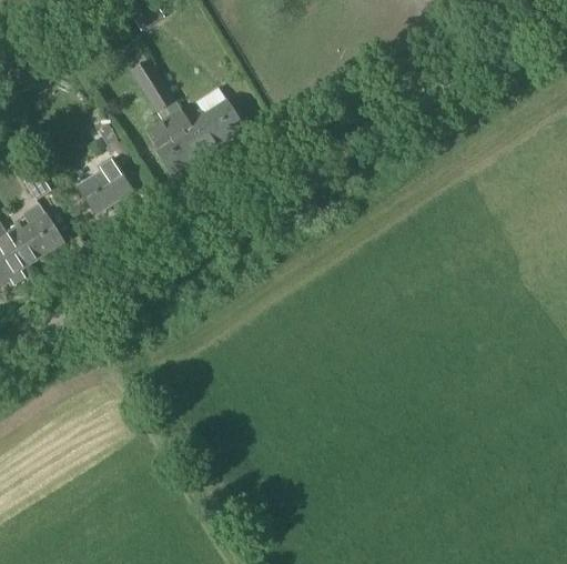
[(142,30),(165,16),(155,0),(139,0),(128,7),(142,30)]
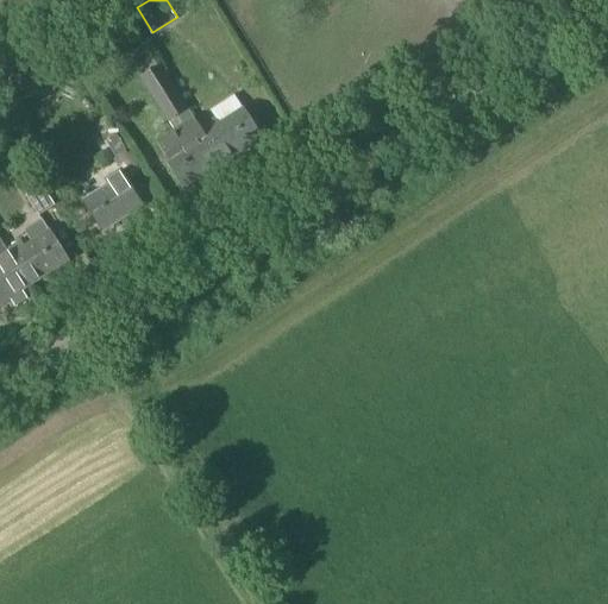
[(169,120),(189,107),(161,61),(140,75),(169,120)]
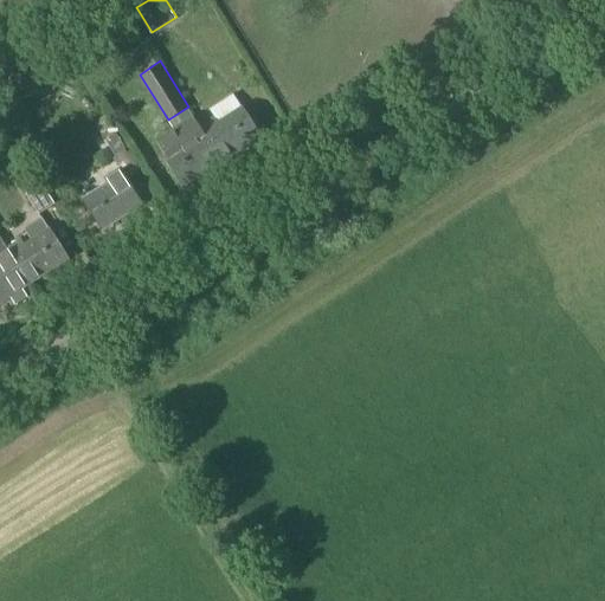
[(0,99),(14,97),(11,83),(0,85),(0,99)]
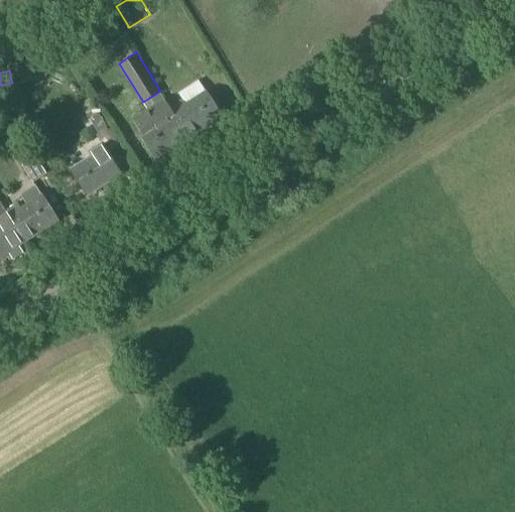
[(169,104),(188,135),(223,114),(207,89),(185,102),(182,96),(169,104)]
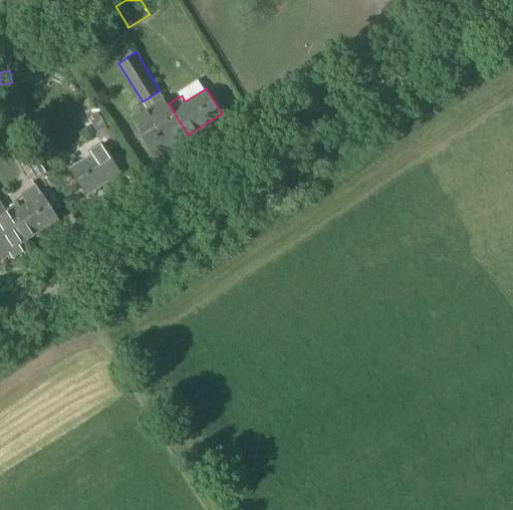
[(14,93),(0,96),(0,108),(17,105),(14,93)]
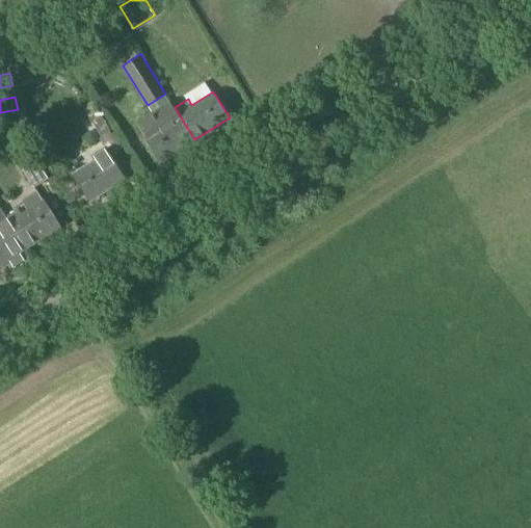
[(194,139),(175,107),(169,99),(137,120),(145,134),(143,135),(160,161),(194,139)]
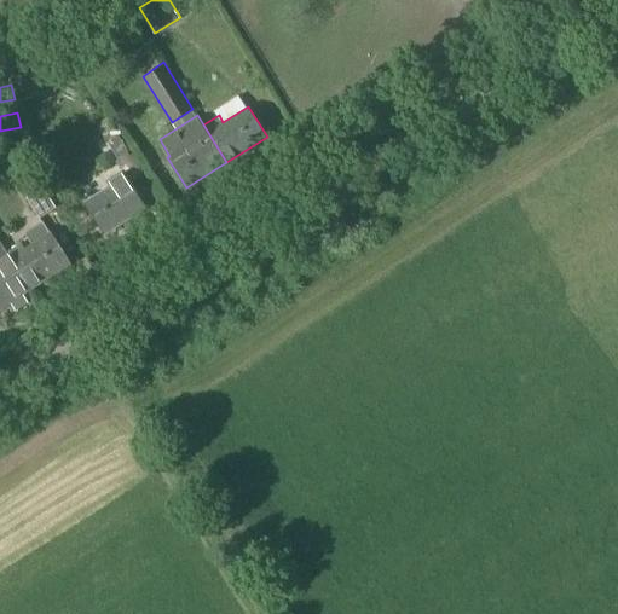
[(130,154),(109,119),(98,126),(114,150),(108,166),(103,169),(111,184),(85,201),(105,231),(145,206),(131,183),(146,173),(133,151),(130,154)]
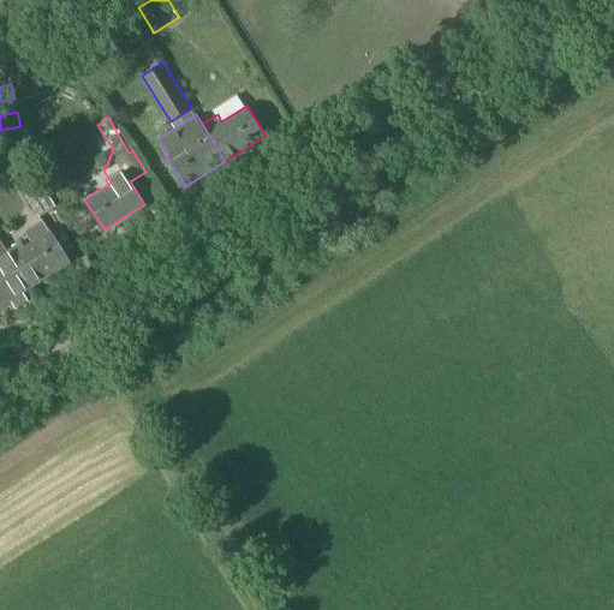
[(12,171),(30,201),(40,215),(42,214),(55,205),(46,191),(28,161),(12,171)]
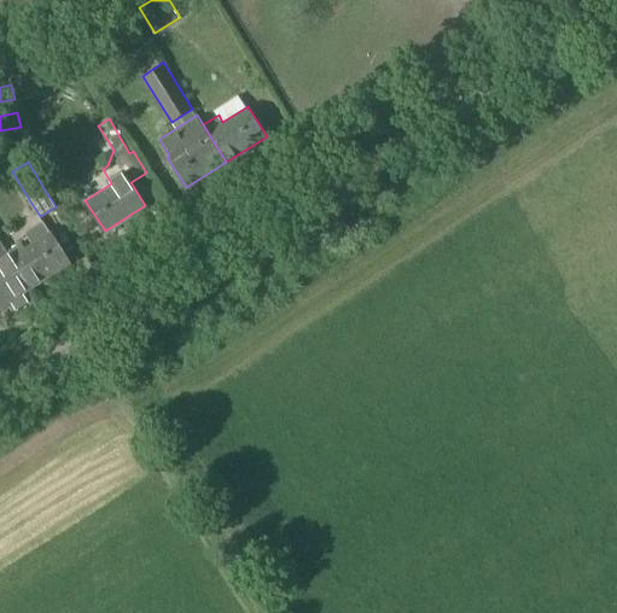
[(21,239),(6,249),(31,289),(71,263),(51,231),(44,220),(25,231),(31,243),(25,246),(21,239)]
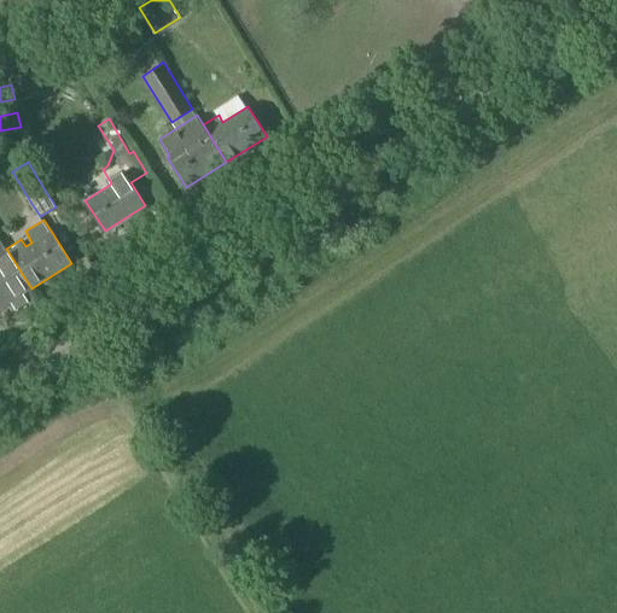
[(0,307),(31,289),(6,249),(1,240),(0,240),(0,307)]
